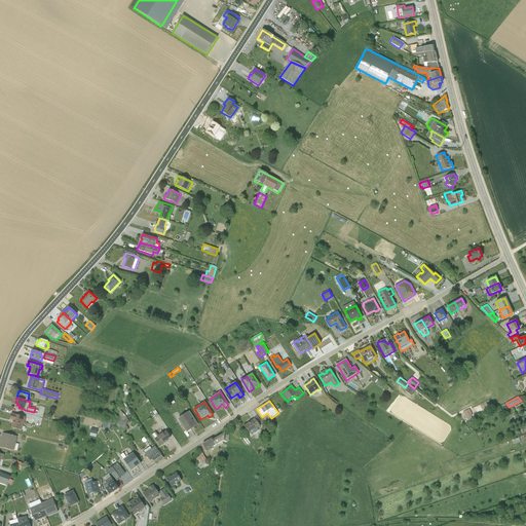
[(470,409),(462,412),(465,419),(467,418),(467,420),(472,418),(471,416),(473,415),(470,409)]
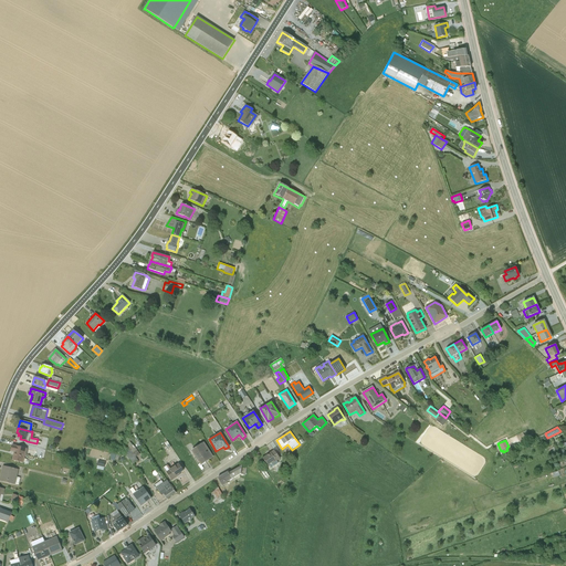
[(129,441),(127,457),(133,464),(138,461),(136,458),(140,454),(129,441)]
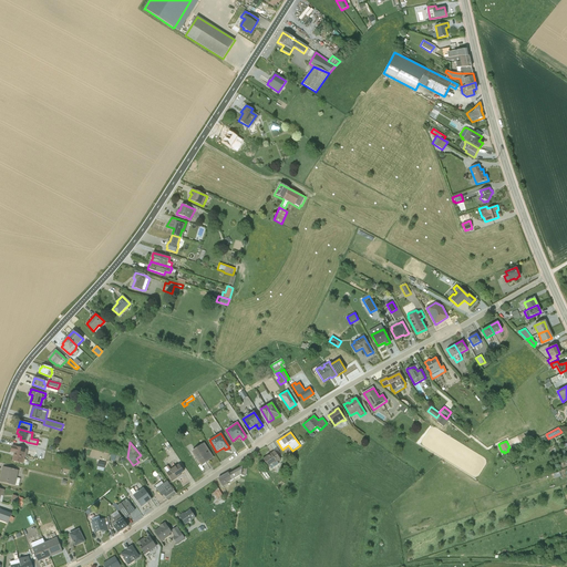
[(204,444),(193,451),(202,465),(206,463),(205,461),(212,457),(204,444)]
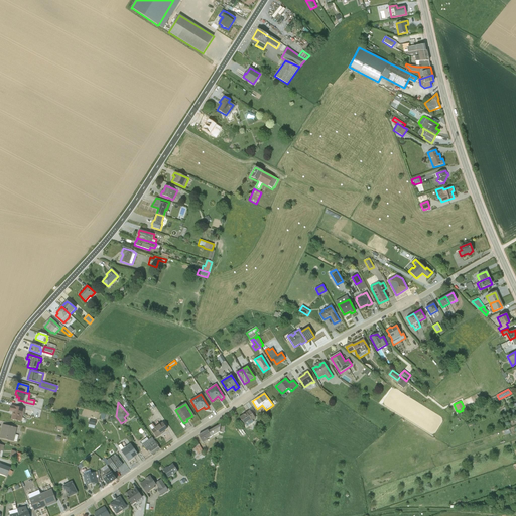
[(21,422),(24,409),(11,405),(9,411),(13,412),(11,420),(15,420),(15,421),(16,421),(21,422)]
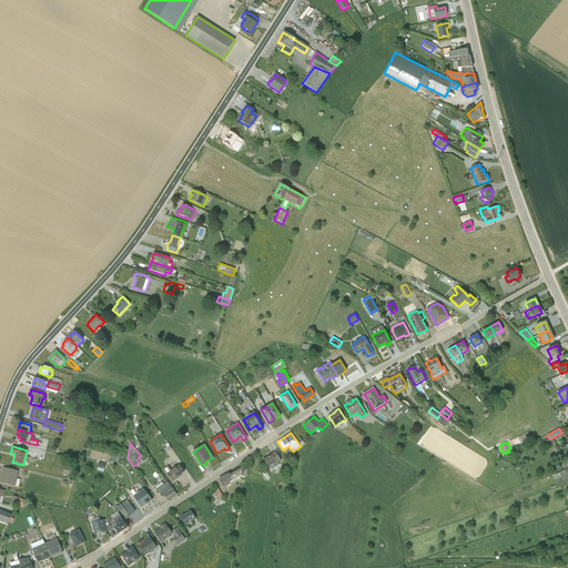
[(275,453),(264,460),(270,468),(281,460),(275,453)]
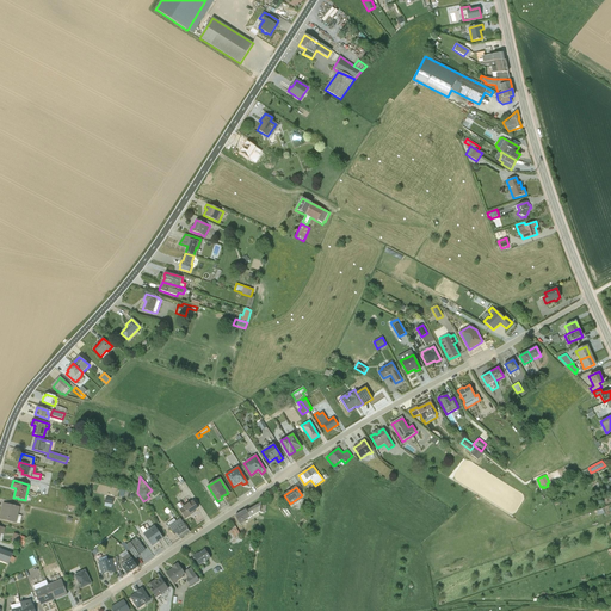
[(176,505),(185,519),(191,514),(190,513),(198,508),(193,500),(184,506),(180,501),(176,505)]
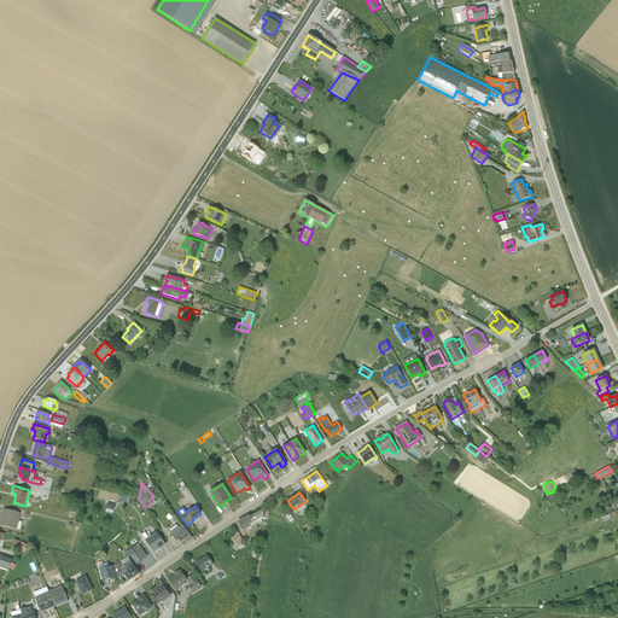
[(0,522),(0,525),(17,530),(17,529),(21,530),(22,522),(18,522),(21,513),(4,509),(0,522)]
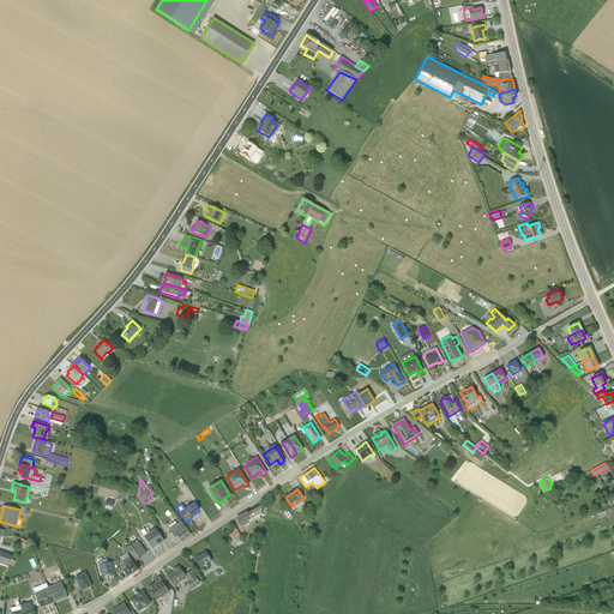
[(248,523),(260,515),(262,506),(248,513),(247,512),(236,518),(241,528),(248,524),(248,523)]
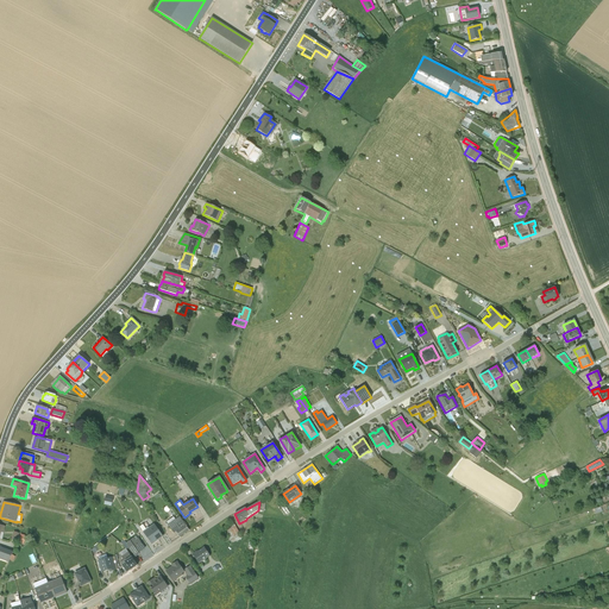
[(188,531),(180,518),(175,520),(174,518),(167,522),(168,525),(167,525),(174,534),(176,532),(180,538),(188,531)]
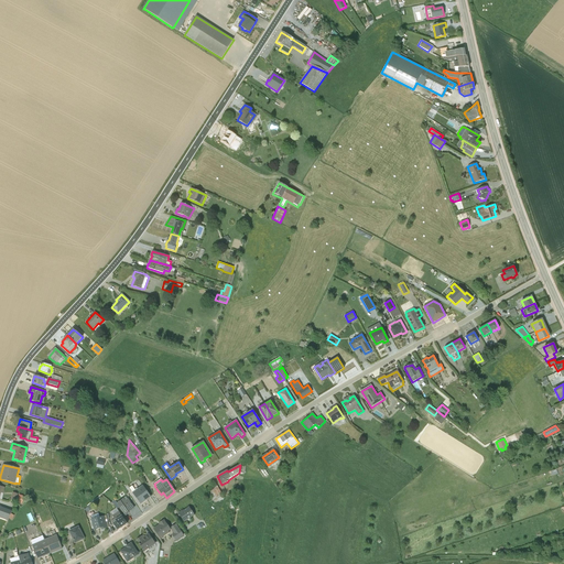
[(214,488),(208,491),(216,503),(224,498),(216,484),(213,486),(214,488)]
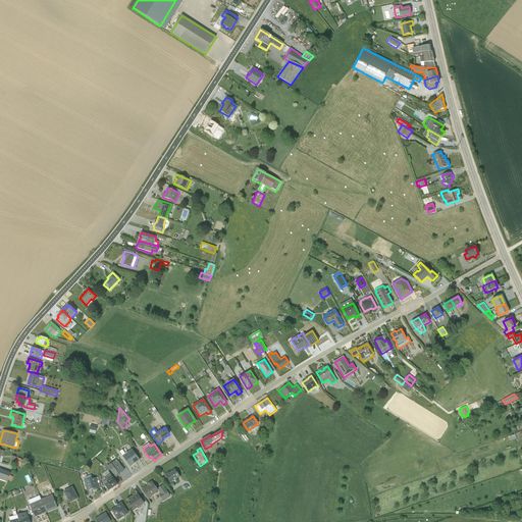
[(139,460),(132,449),(124,454),(122,450),(120,452),(127,464),(128,464),(129,465),(129,466),(131,466),(132,466),(133,465),(134,465),(139,460)]
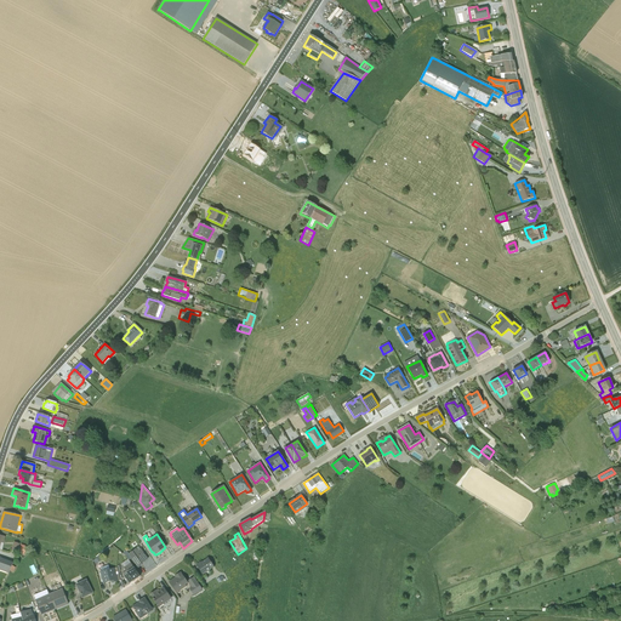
[(147,559),(138,547),(129,554),(126,551),(123,553),(126,557),(129,560),(131,558),(138,568),(142,565),(142,563),(147,559)]
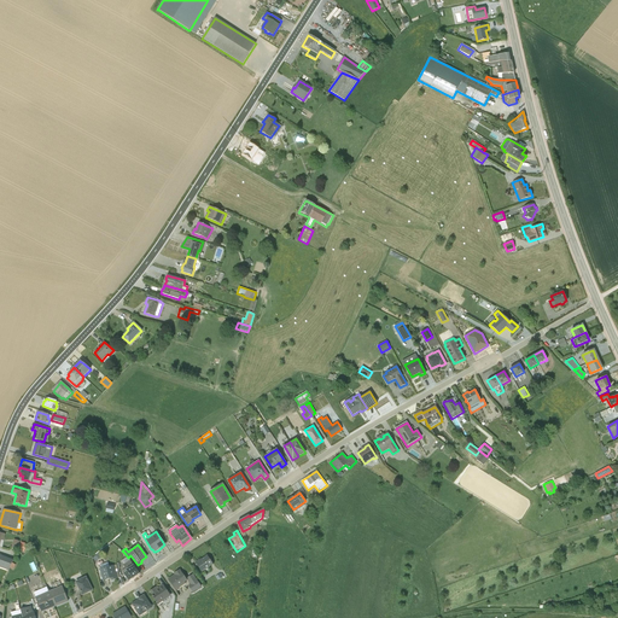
[(122,572),(128,581),(139,573),(128,558),(126,554),(123,559),(129,567),(122,572)]
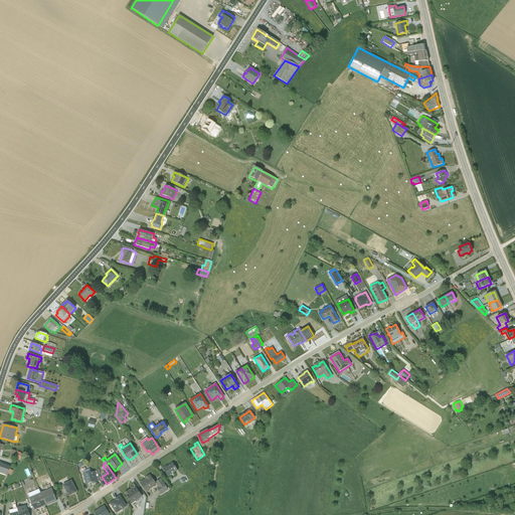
[(0,473),(7,476),(11,467),(0,463),(0,473)]
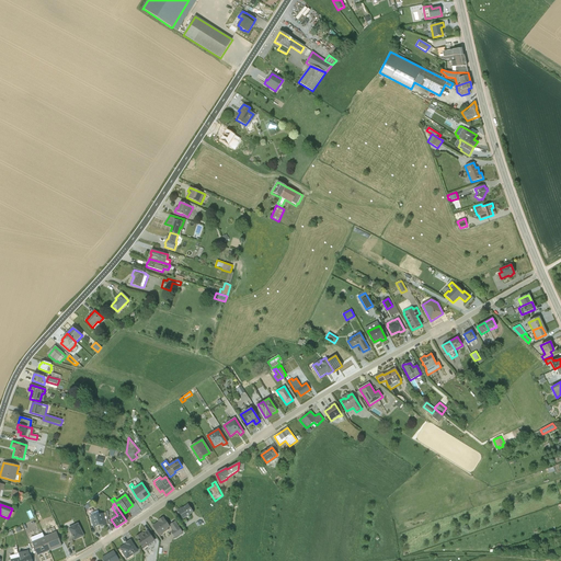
[(181,507),(176,511),(183,521),(194,513),(189,504),(182,508),(181,507)]
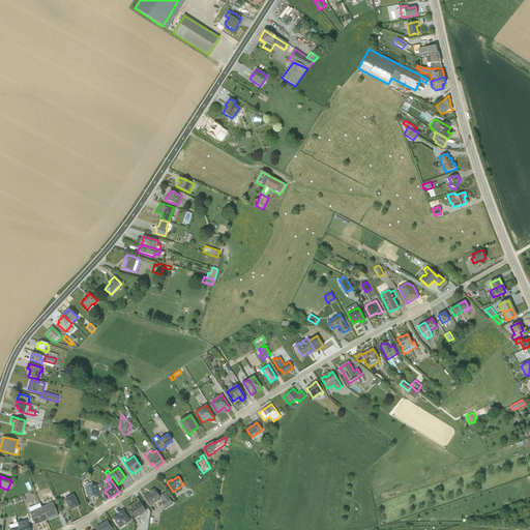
[(95,497),(99,496),(98,490),(100,489),(99,484),(93,487),(92,483),(86,484),(87,488),(86,489),(88,498),(95,496),(95,497)]
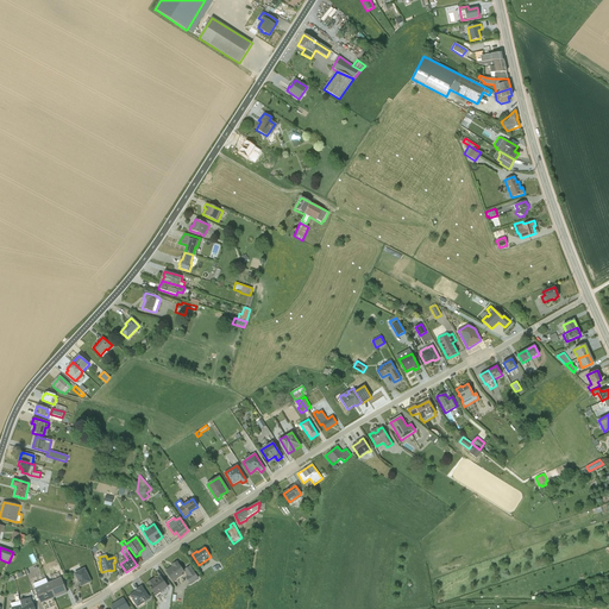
[(165,572),(174,582),(182,576),(182,575),(184,572),(176,563),(173,566),(173,567),(165,572)]
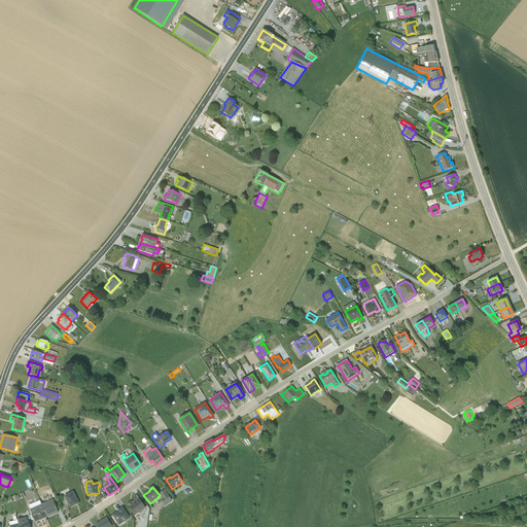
[(164,490),(160,493),(163,498),(161,499),(164,505),(171,500),(164,490)]
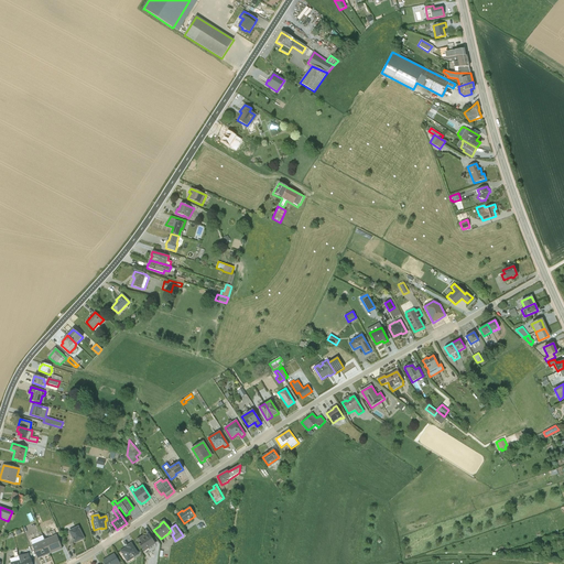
[(75,543),(84,539),(78,527),(69,531),(75,543)]
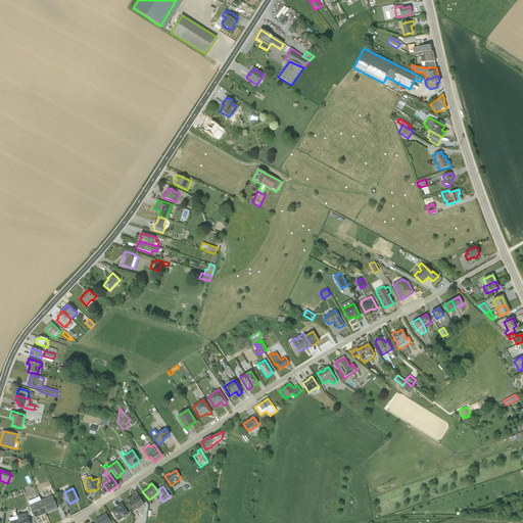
[(46,513),(57,509),(52,495),(41,501),(46,513)]
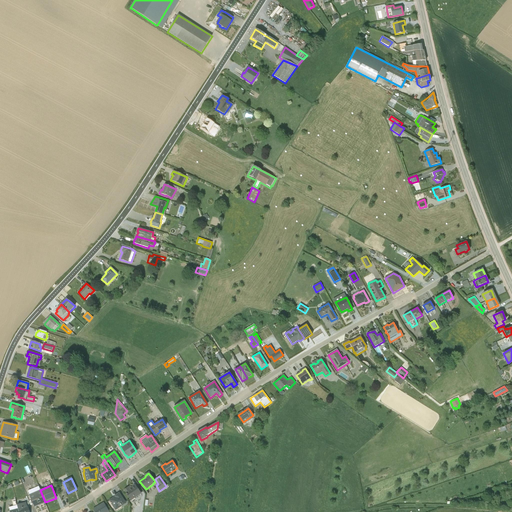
[(124,490),(132,501),(141,494),(135,485),(129,490),(128,488),(124,490)]
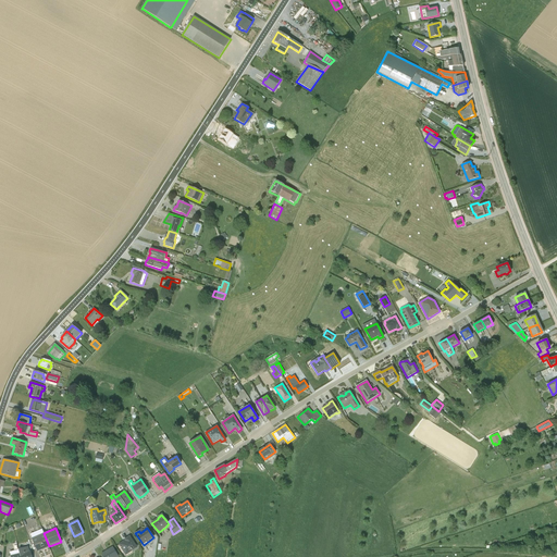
[(32,539),(37,552),(49,546),(44,533),(32,539)]
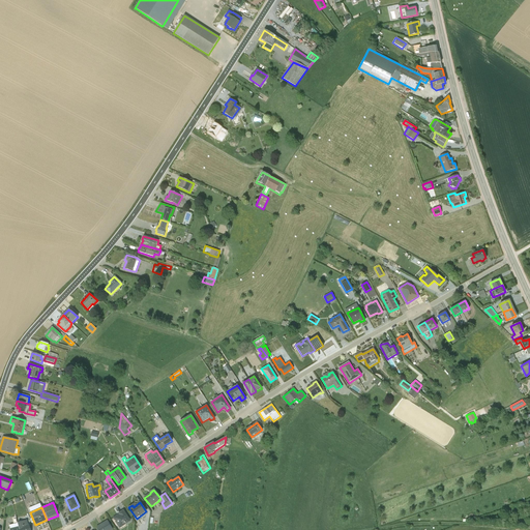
[(113,519),(119,528),(130,522),(123,510),(119,513),(119,514),(113,519)]
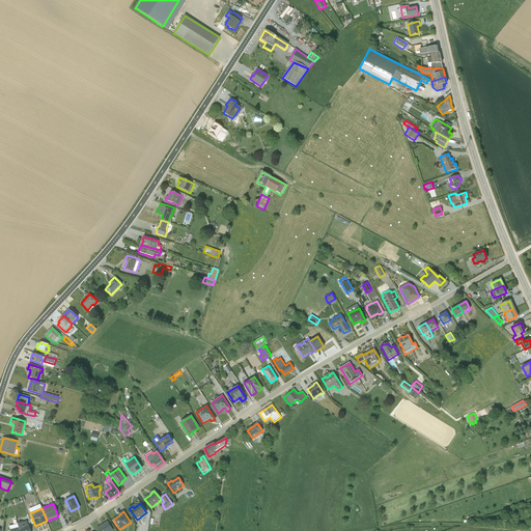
[(18,524),(19,530),(30,530),(29,525),(28,525),(27,522),(18,524)]
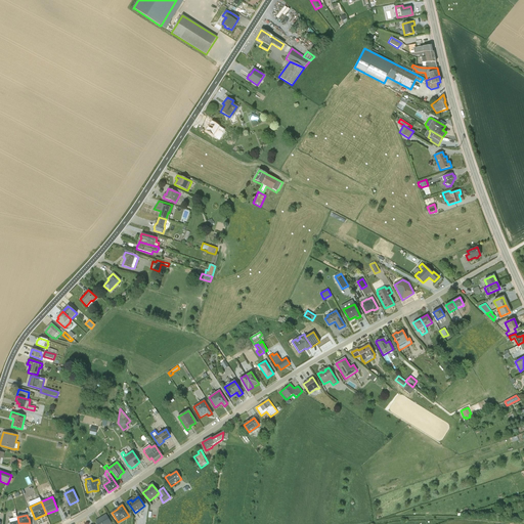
[(96,522),(96,523),(111,523),(112,523),(105,515),(101,518),(102,519),(96,522)]
